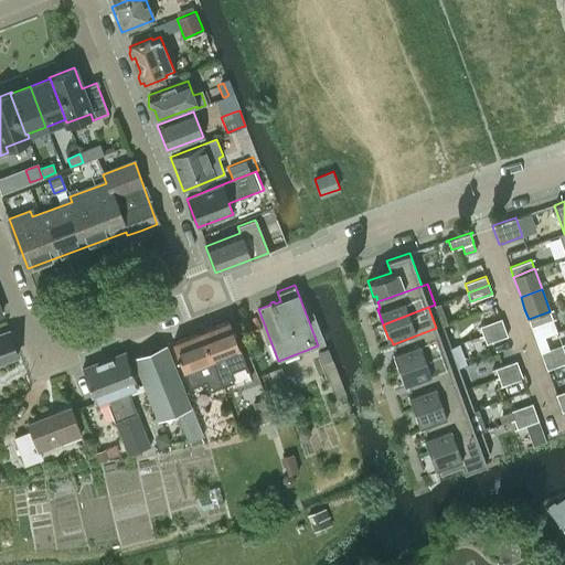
[(553,319),(550,311),(529,319),(531,327),(553,319)]
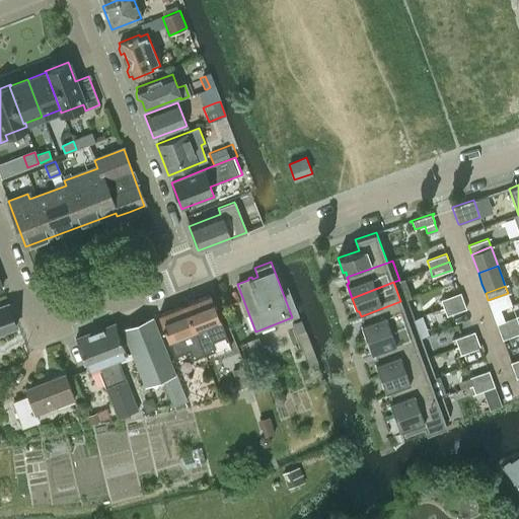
[(444,308),(463,301),(460,292),(440,300),(444,308)]
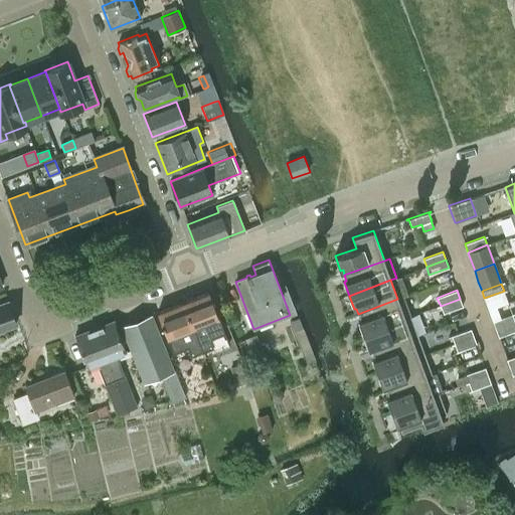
[(183,302),(201,352),(212,347),(209,339),(224,334),(208,293),(183,302)]
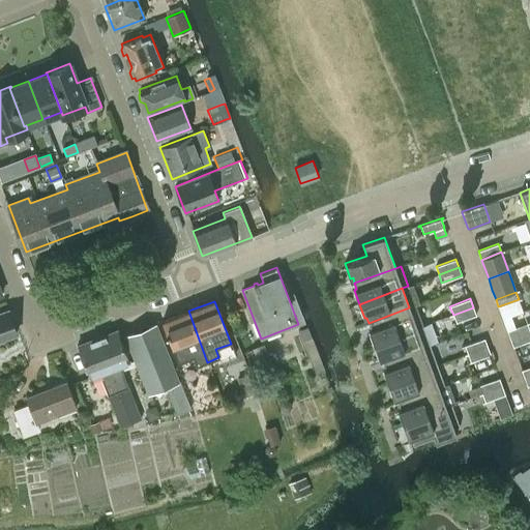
[(415,305),(409,307),(369,323),(371,328),(369,329),(374,344),(422,325),(415,305)]
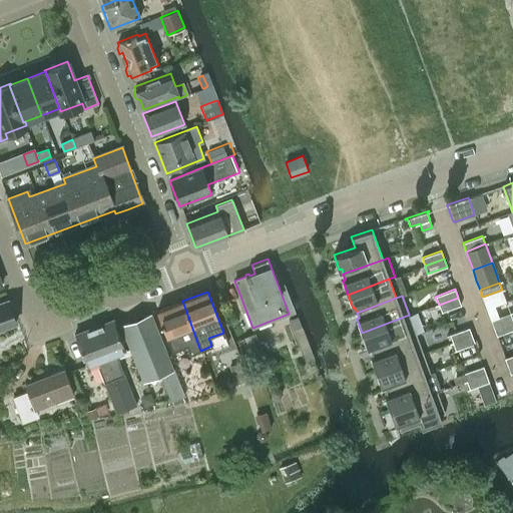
[(461,305),(458,298),(439,305),(442,312),(461,305)]
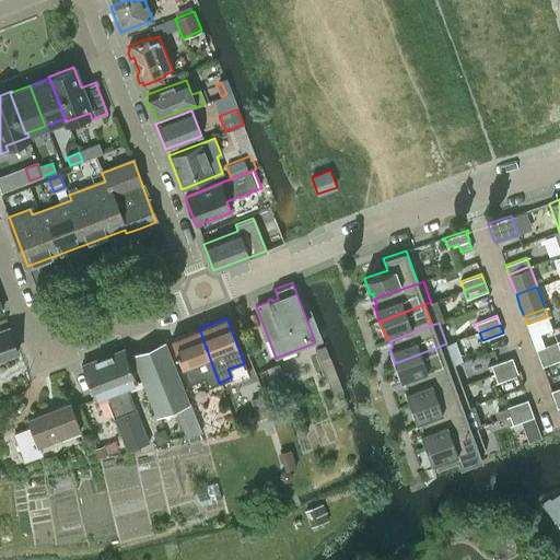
[(8,328),(0,330),(0,360),(18,353),(8,328)]
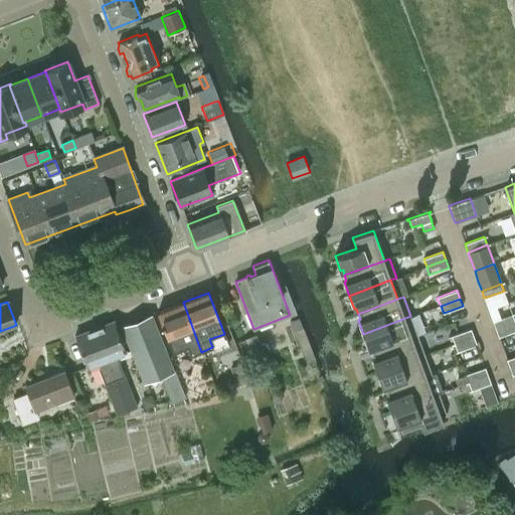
[(190,356),(201,352),(183,302),(157,312),(172,353),(187,348),(190,356)]
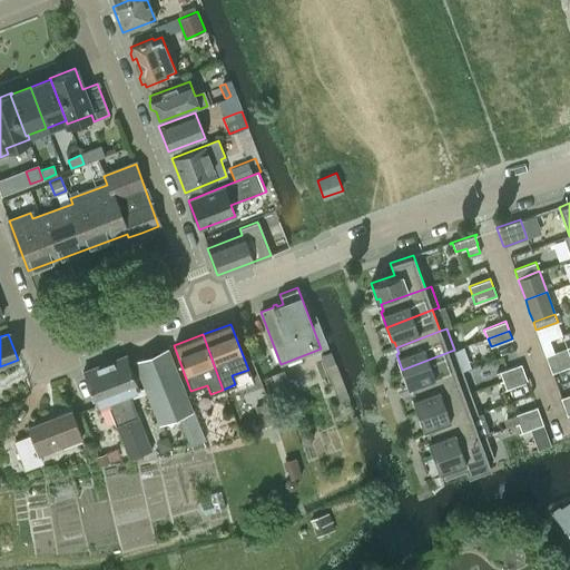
[(167,347),(134,360),(141,382),(157,423),(177,415),(189,446),(205,440),(193,409),(192,410),(167,347)]
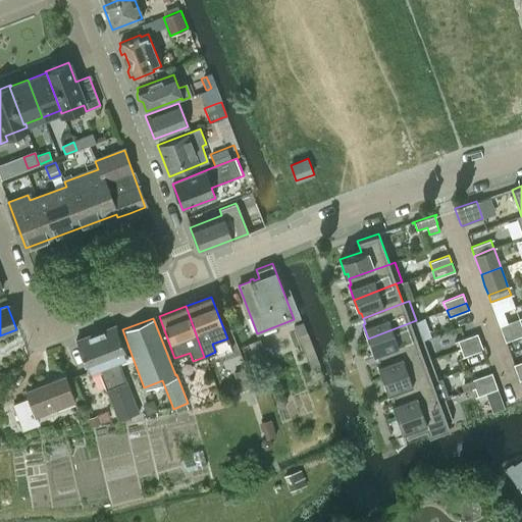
[(503,333),(521,326),(519,318),(500,325),(503,333)]
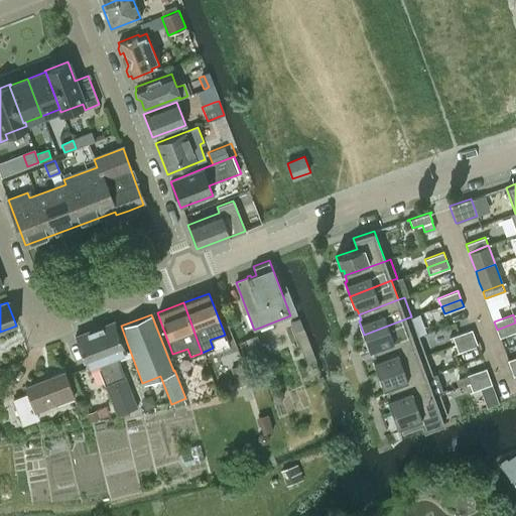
[(418,337),(411,316),(364,335),(369,349),(371,348),(373,353),(418,337)]
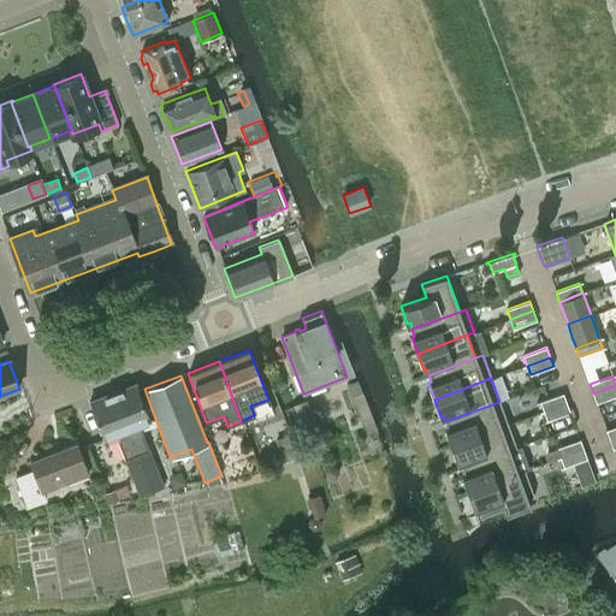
[(136,383),(112,391),(137,455),(149,450),(138,425),(149,420),(136,383)]
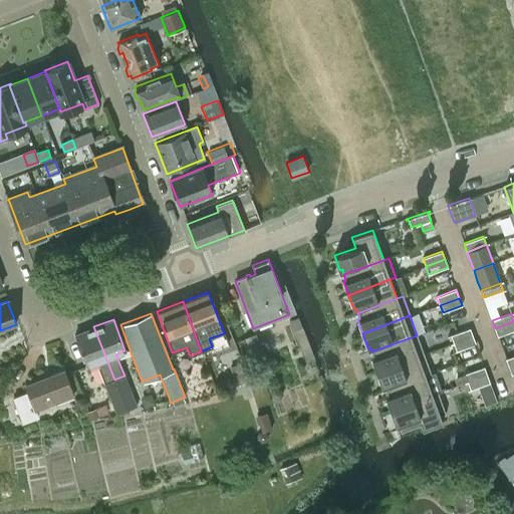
[(513,329),(513,321),(495,328),(497,336),(513,329)]
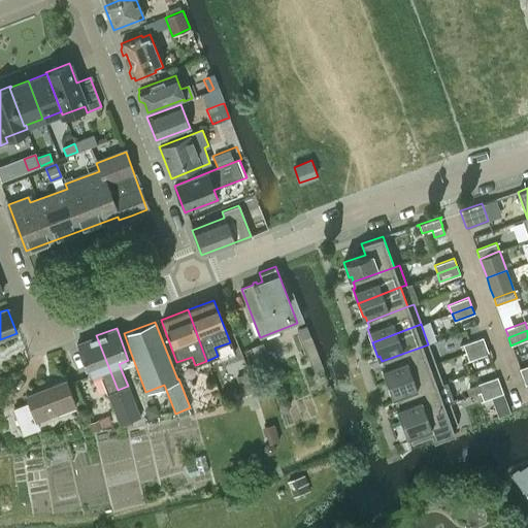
[(118,390),(96,335),(76,343),(89,375),(98,371),(106,394),(118,390)]
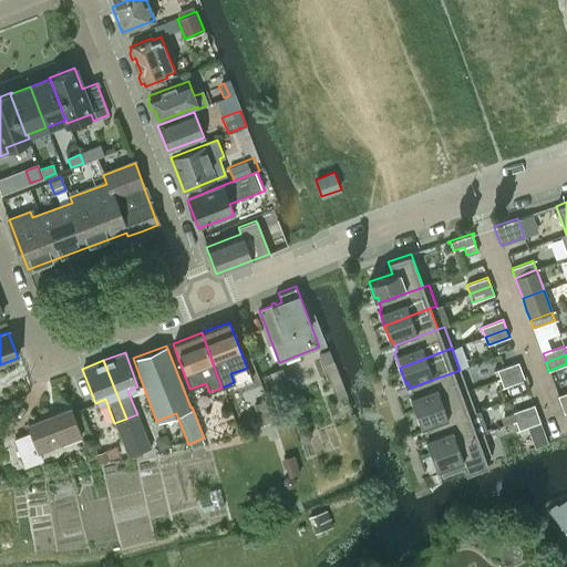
[(501,379),(522,371),(518,361),(497,370),(501,379)]
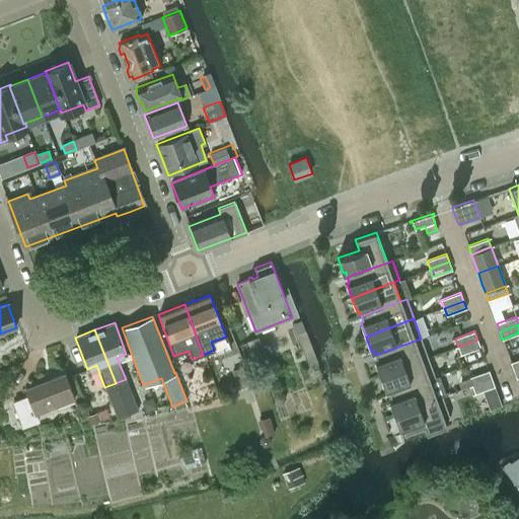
[(255,365),(268,361),(258,338),(246,342),(255,365)]
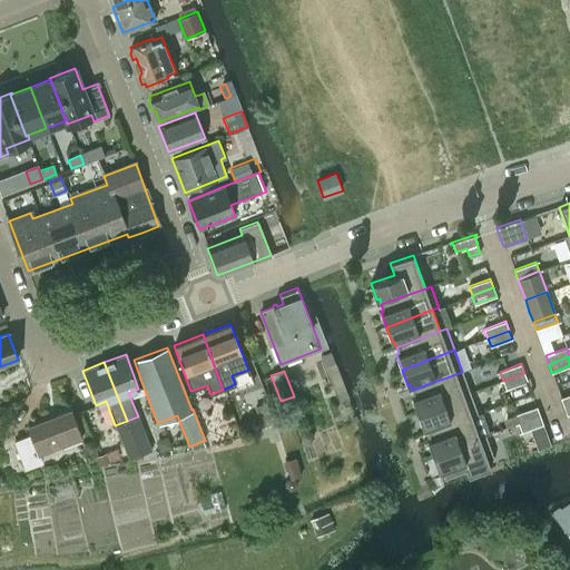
[(470,393),(462,372),(412,390),(414,395),(412,396),(418,412),(470,393)]
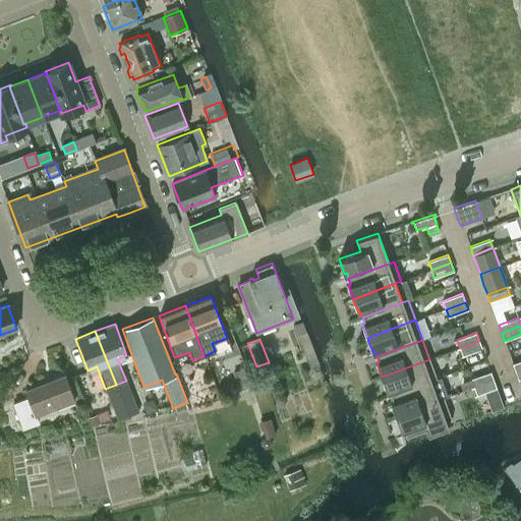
[(482,348),(479,341),(460,348),(462,356),(482,348)]
